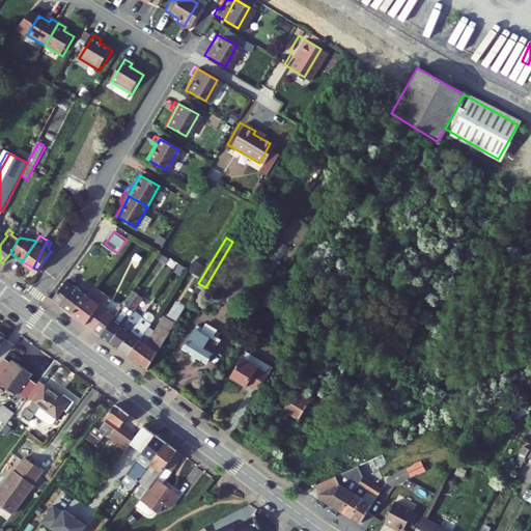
[(86,296),(65,280),(51,300),(72,315),(86,296)]
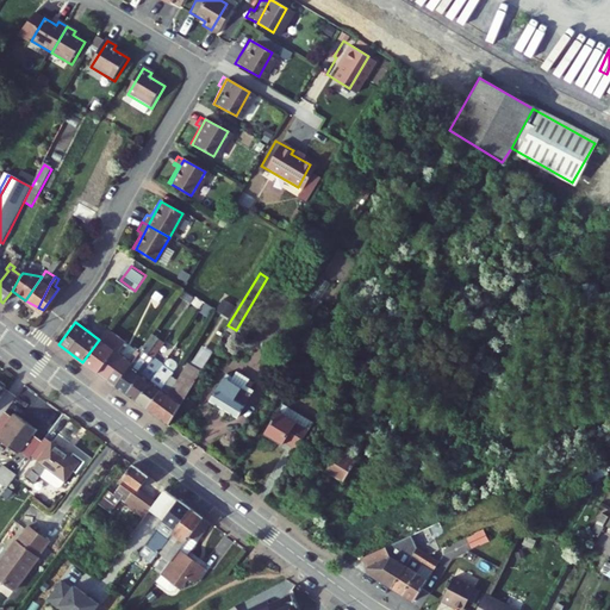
[(124,342),(107,329),(99,340),(82,362),(106,379),(116,366),(123,372),(129,362),(116,353),(124,342)]
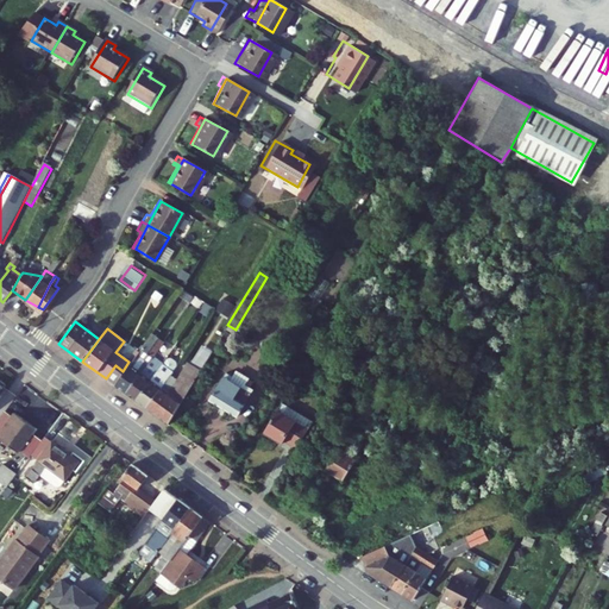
[(152,351),(161,338),(150,331),(133,355),(144,362),(149,355),(152,351)]
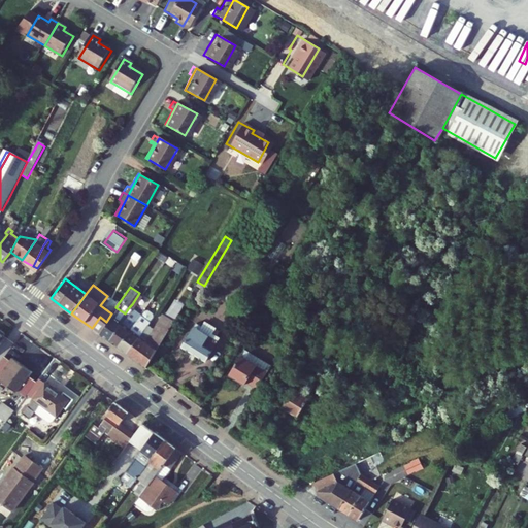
[(125,314),(121,321),(107,340),(117,347),(129,328),(134,321),(138,314),(140,310),(132,304),(129,307),(125,314)]
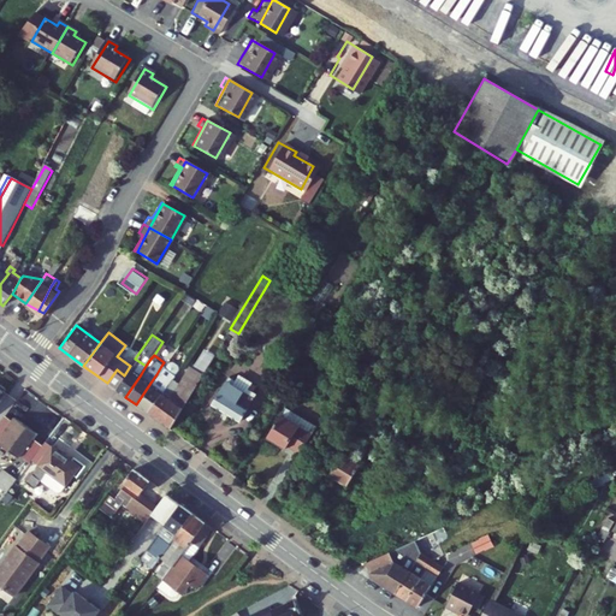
[(150,383),(136,404),(147,413),(161,391),(167,381),(172,373),(178,365),(167,357),(164,362),(161,366),(157,374),(150,383)]
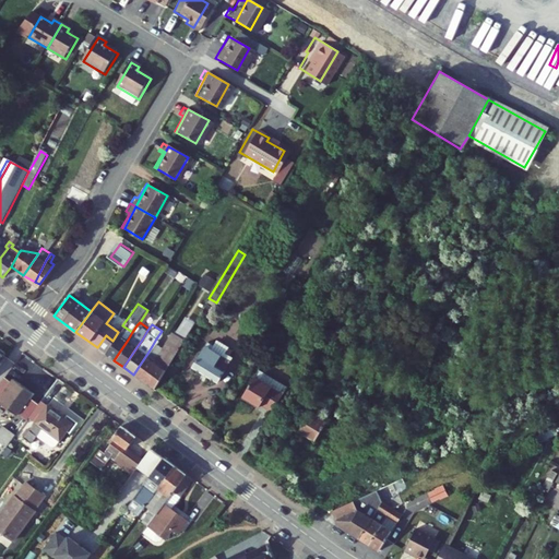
[(146,355),(133,375),(154,390),(186,336),(173,329),(164,344),(156,339),(152,346),(146,355)]
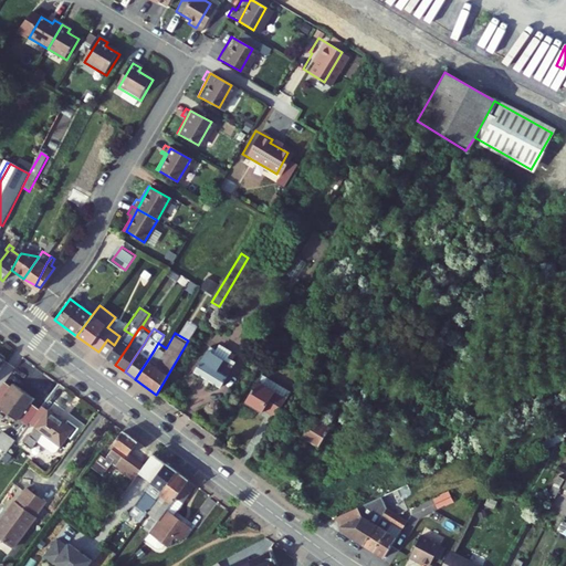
[(115,365),(129,344),(119,336),(114,345),(105,357),(109,360),(115,365)]
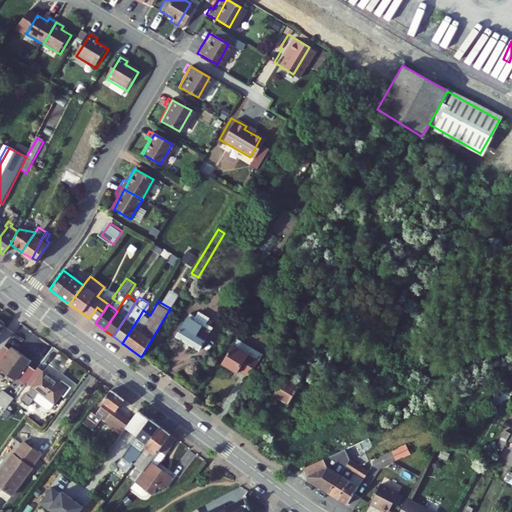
[(103,312),(97,307),(89,318),(95,323),(103,312)]
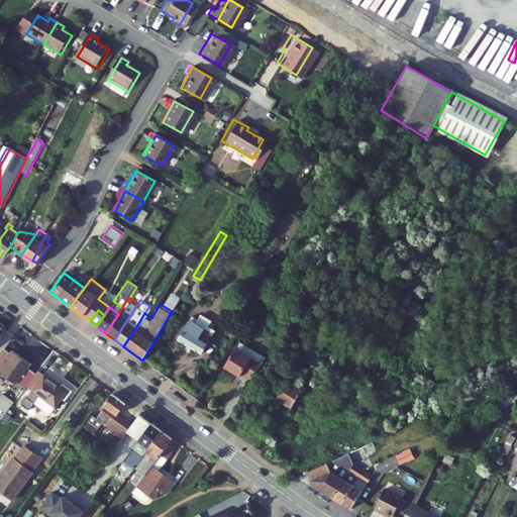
[(195,321),(197,317),(191,314),(178,337),(203,351),(214,332),(195,321)]
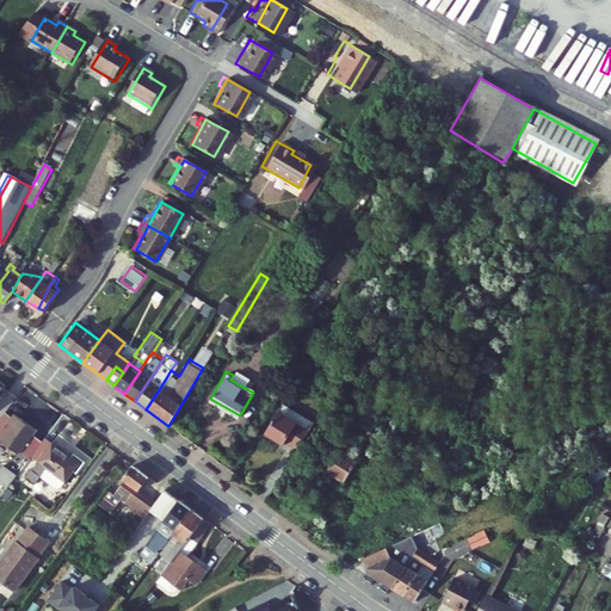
[(0,384),(0,414),(16,394),(13,392),(14,389),(7,383),(5,386),(1,383),(0,384)]
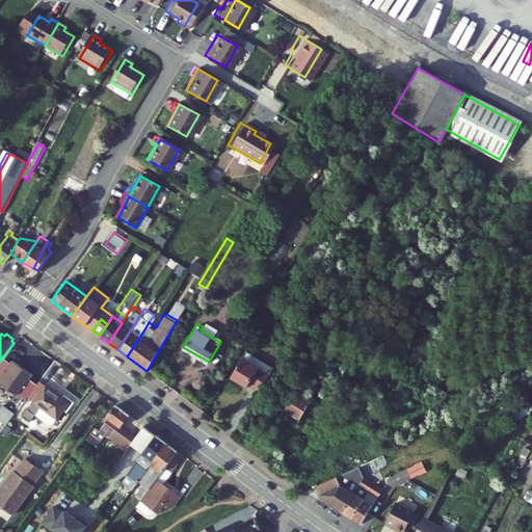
[(270,373),(245,355),(233,375),(249,387),(253,381),(261,387),(270,373)]
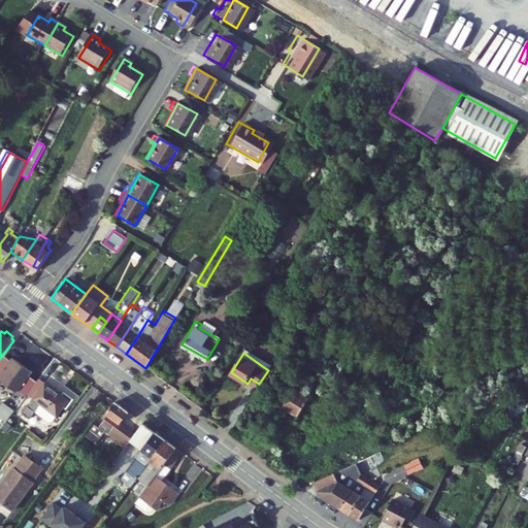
[(18,364),(11,359),(0,374),(0,373),(0,391),(8,381),(24,393),(37,373),(21,360),(18,364)]
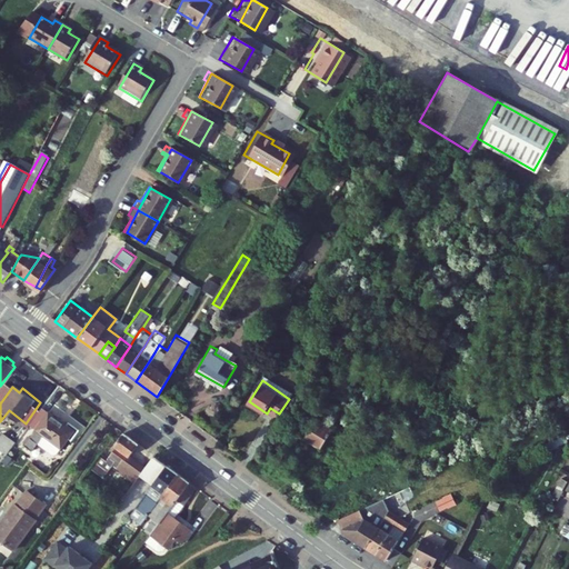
[(332,429),(303,410),(295,425),(305,431),(300,438),(320,450),(332,429)]
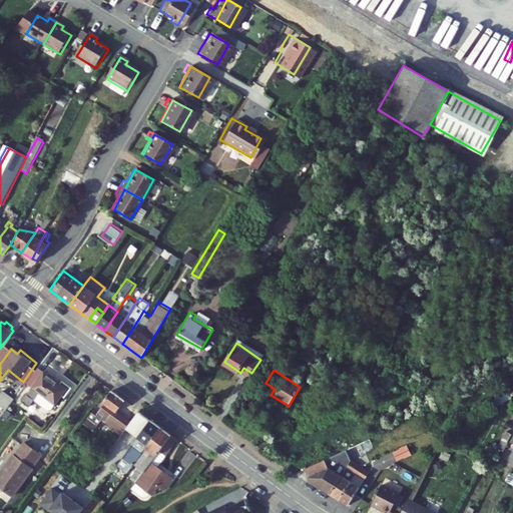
[(67,387),(45,371),(36,385),(34,387),(40,391),(30,406),(37,411),(44,400),(48,402),(46,404),(59,413),(70,399),(72,400),(79,391),(69,384),(67,387)]
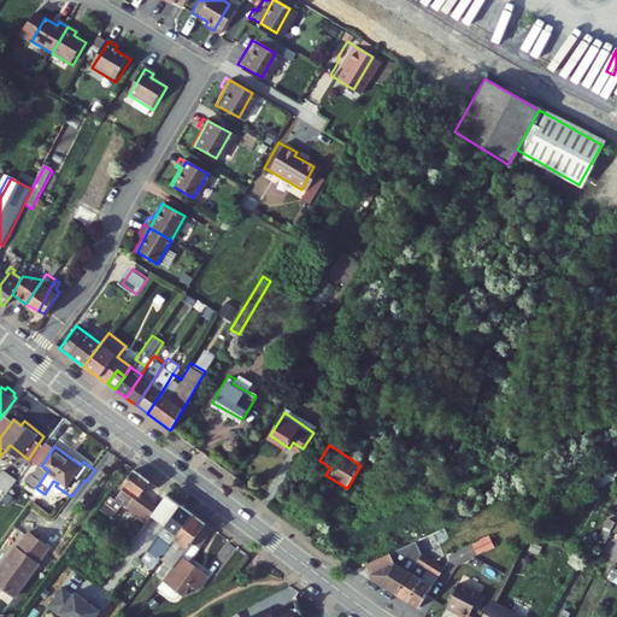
[(29,481),(17,471),(7,486),(19,495),(29,481)]
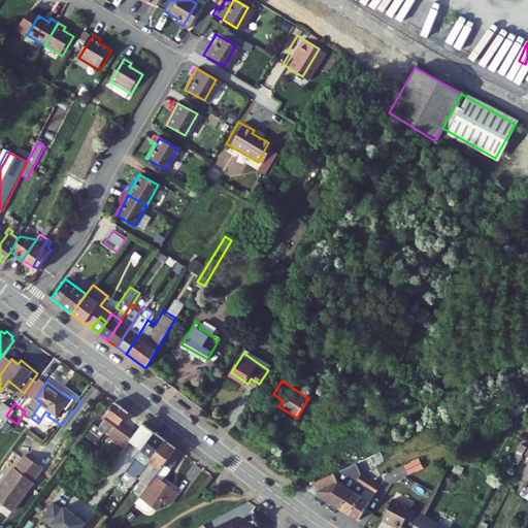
[(108,416),(110,418),(101,431),(127,451),(132,443),(137,436),(122,426),(131,414),(117,403),(108,416)]
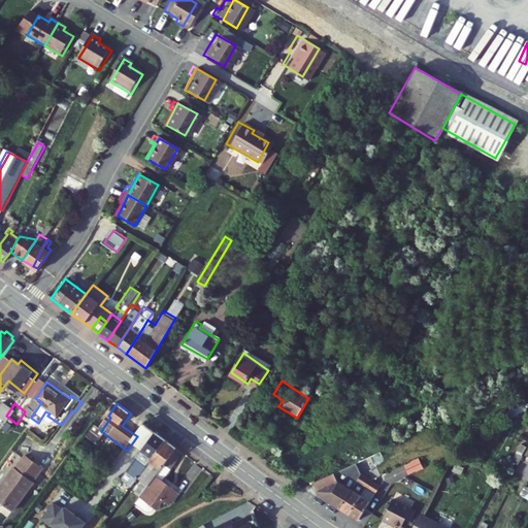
[(168,441),(145,425),(137,436),(132,443),(127,451),(122,458),(132,466),(126,475),(138,484),(168,441)]
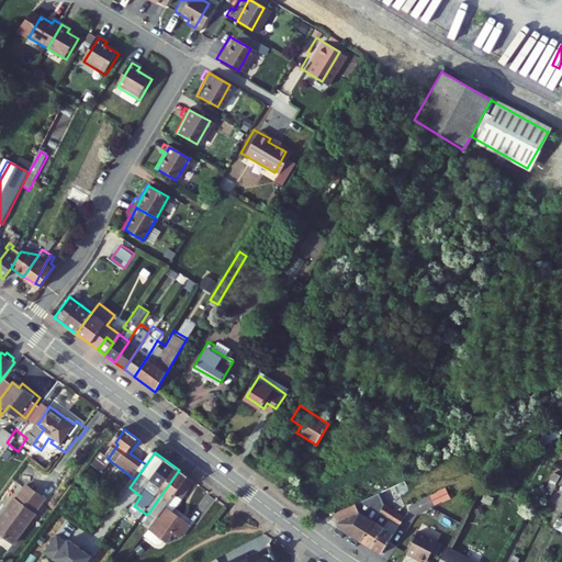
[(107,462),(98,456),(90,465),(104,475),(109,469),(103,465),(107,462)]
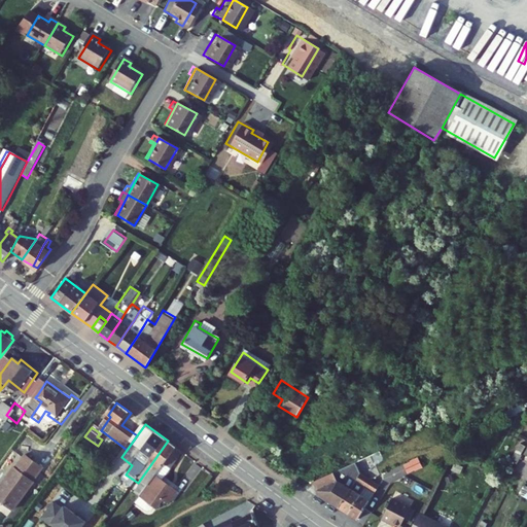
[(151,485),(177,448),(168,441),(138,483),(141,485),(135,493),(141,497),(151,485)]
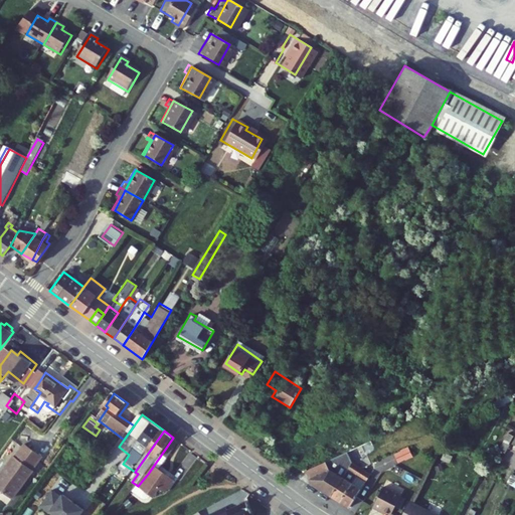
[(506,442),(512,445),(514,437),(514,435),(510,433),(506,442)]
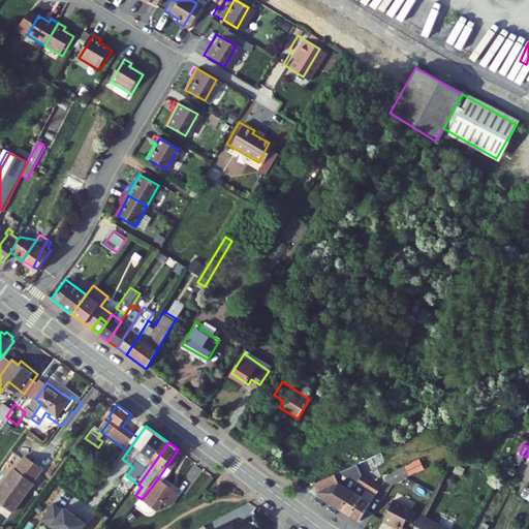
[(165,486),(187,456),(178,449),(152,487),(162,495),(167,487),(165,486)]
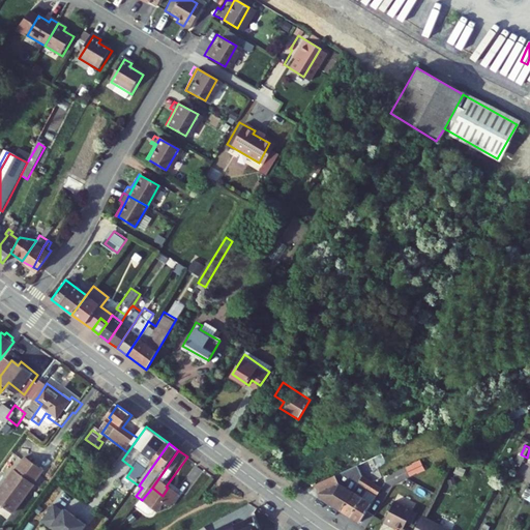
[(21,469),(19,467),(0,492),(0,500),(16,512),(38,481),(35,479),(45,467),(30,457),(21,469)]
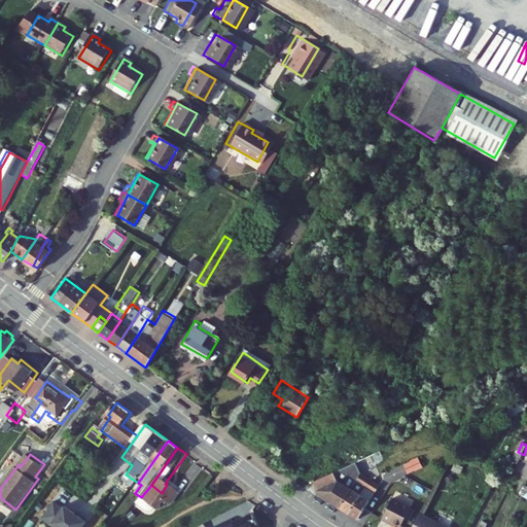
[(409,472),(425,465),(420,456),(405,463),(409,472)]
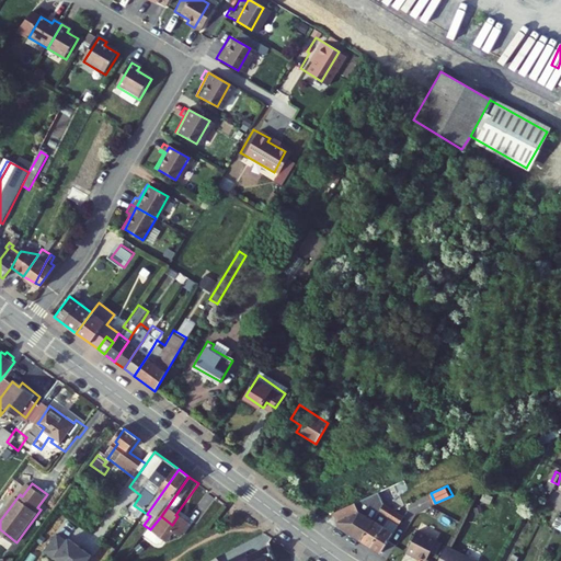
[(553,491),(545,487),(539,496),(548,502),(553,491)]
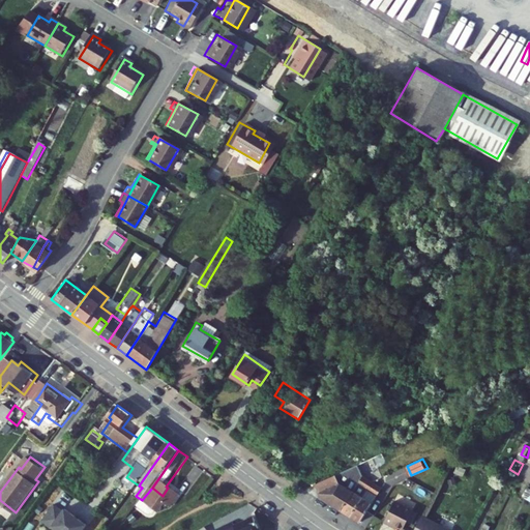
[(358,465),(315,483),(321,498),(341,512),(353,493),(363,477),(358,465)]
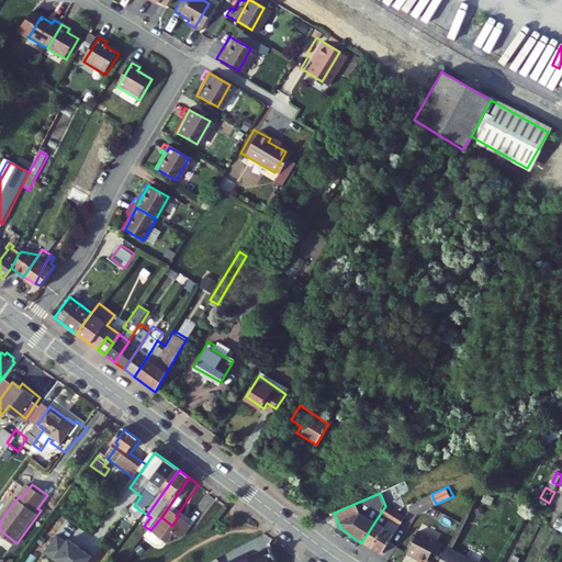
[(384,529),(394,512),(385,506),(374,523),(361,543),(372,550),(384,529)]
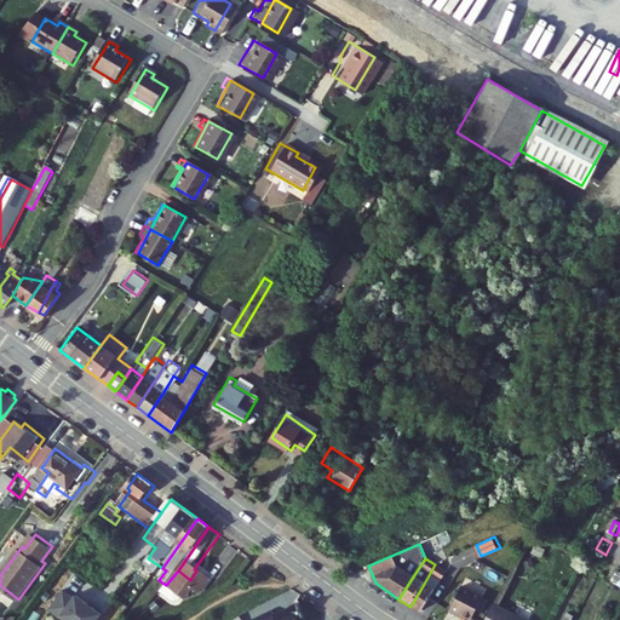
[(419,614),(445,572),(435,564),(424,584),(411,607),(412,608),(419,614)]
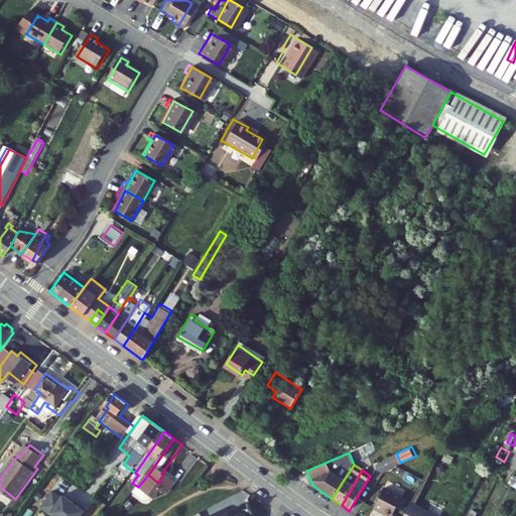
[(165,495),(173,482),(163,475),(158,483),(148,475),(138,487),(133,496),(143,503),(150,502),(151,500),(153,501),(159,491),(165,495)]
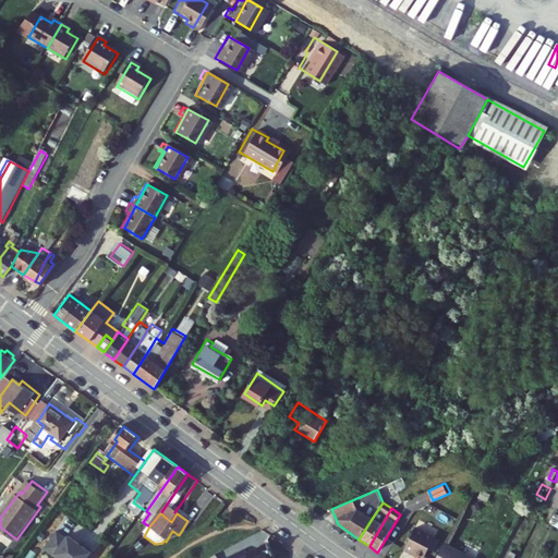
[(421,557),(422,557),(433,540),(413,529),(402,552),(410,556),(411,553),(416,555),(421,557)]
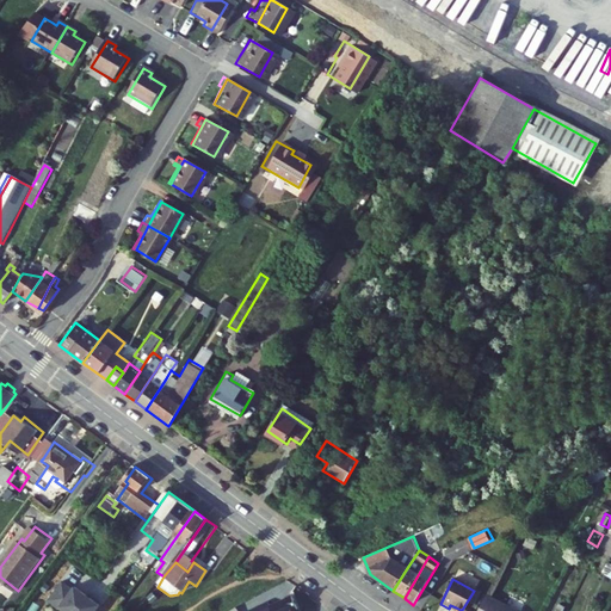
[(73,590),(62,582),(48,602),(59,610),(60,608),(63,610),(94,610),(100,605),(75,587),(73,590)]
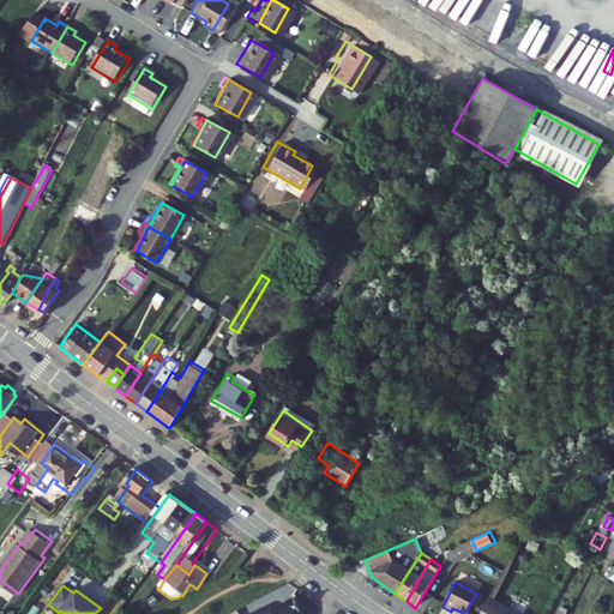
[(283,601),(284,602),(271,609),(271,608),(258,613),(300,613),(293,599),(290,600),(288,597),(283,601)]
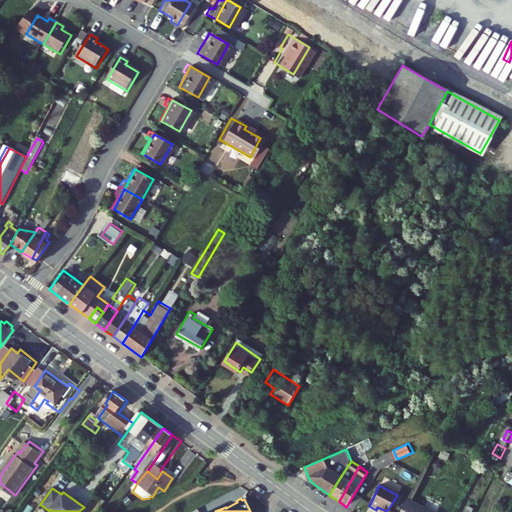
[(425,511),(405,501),(399,511),(425,511)]
